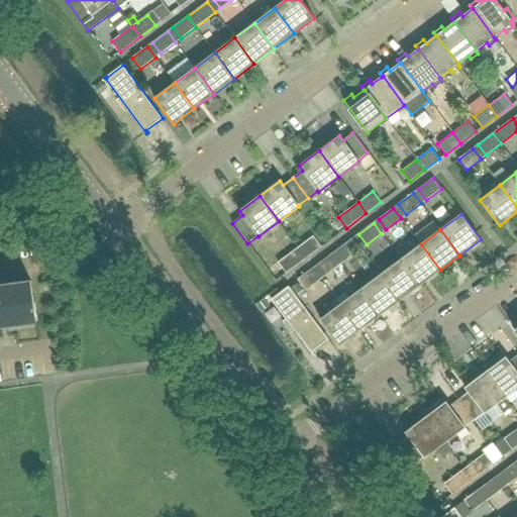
[(298,247),(306,257),(321,246),(313,236),(298,247)]
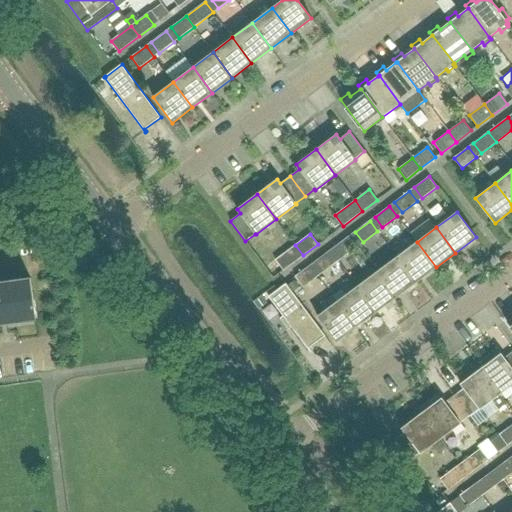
[(358,246),(350,235),(335,246),(343,257),(358,246)]
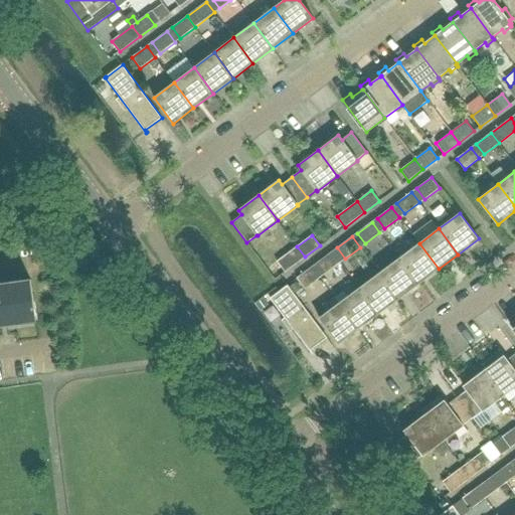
[(399,259),(418,284),(439,269),(419,243),(399,259)]
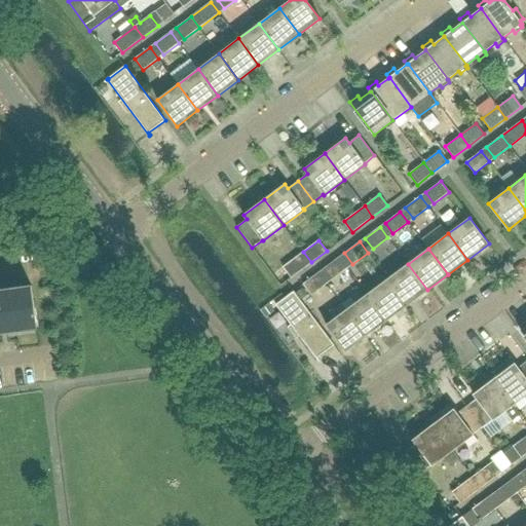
[(291,277),(311,262),(303,252),(284,266),(291,277)]
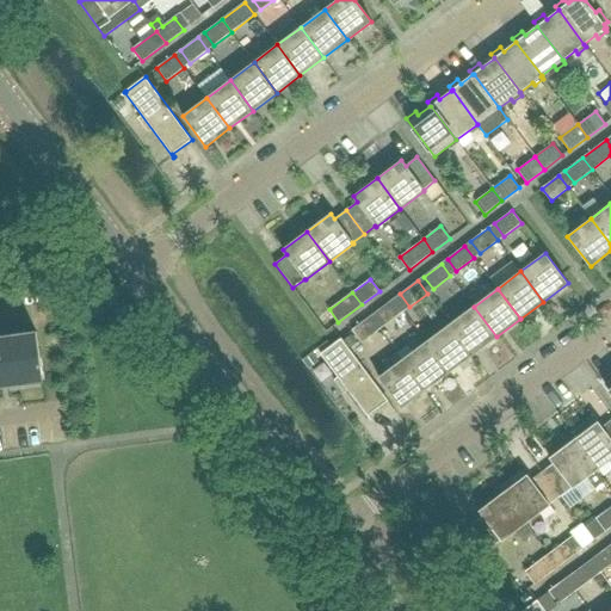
[(394,298),(376,312),(386,325),(403,312),(394,298)]
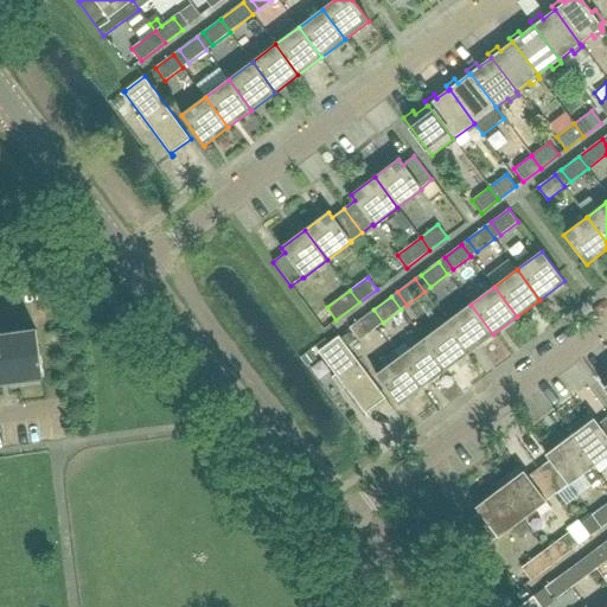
[(470,352),(493,334),(471,305),(447,321),(470,352)]
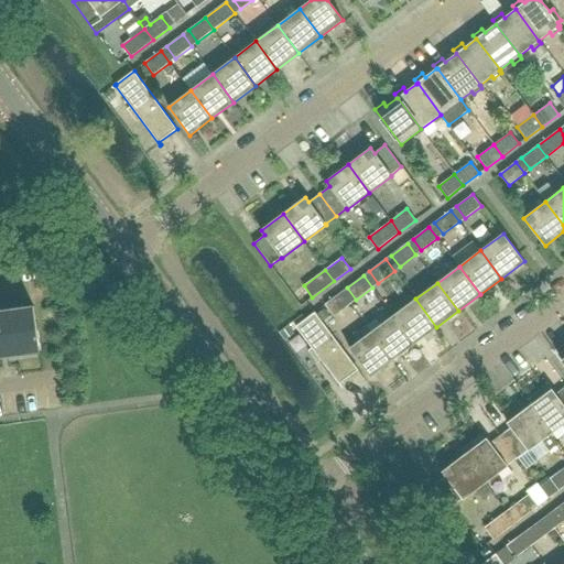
[(342,292),(325,304),(334,315),(350,303),(342,292)]
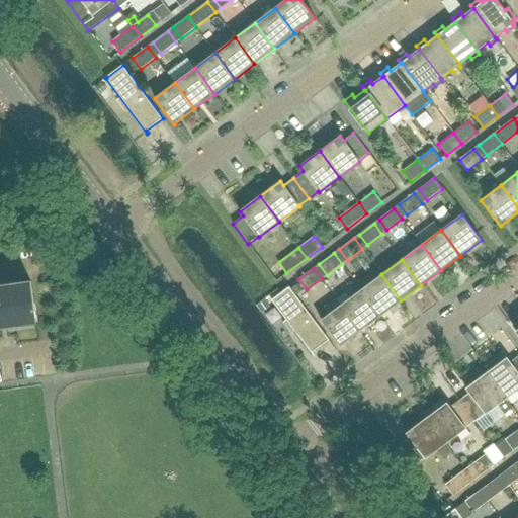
[(401,300),(381,274),(361,289),(380,316),(401,300)]
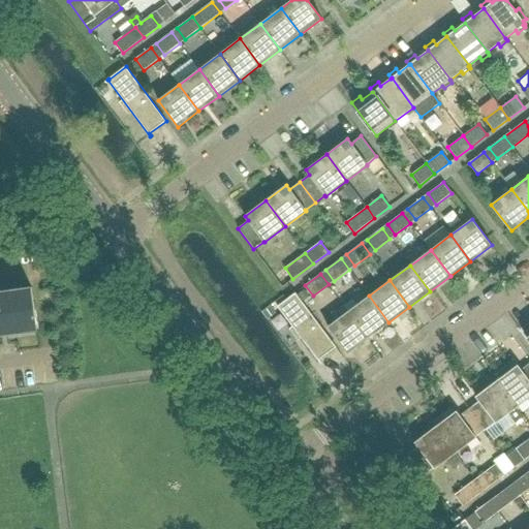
[(0,291),(0,334),(38,330),(32,287),(0,291)]
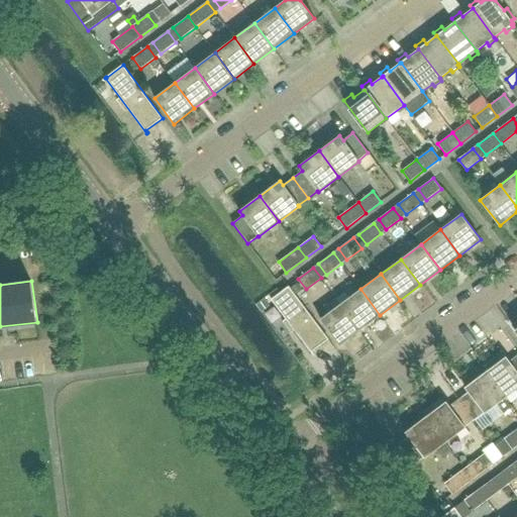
[(313,354),(314,353),(312,351),(328,339),(289,286),(272,299),(272,298),(271,299),(313,354)]
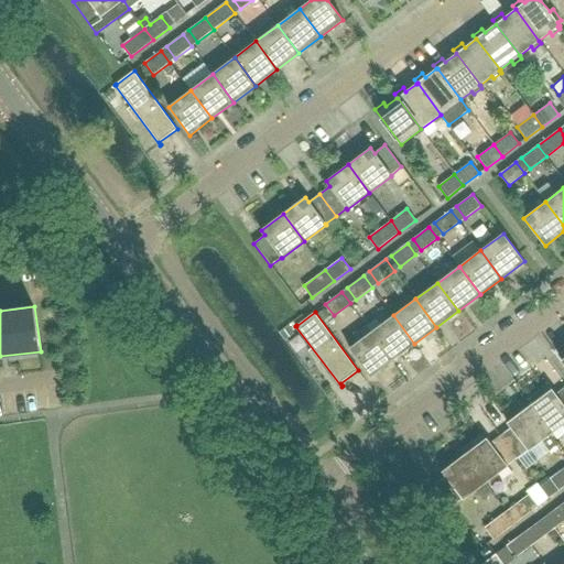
[(371,332),(392,360),(414,344),(393,315),(371,332)]
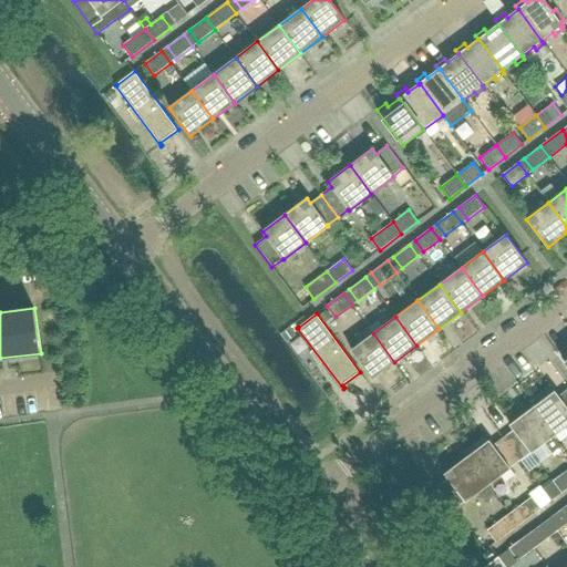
[(394,362),(373,333),(351,350),(372,379),(394,362)]
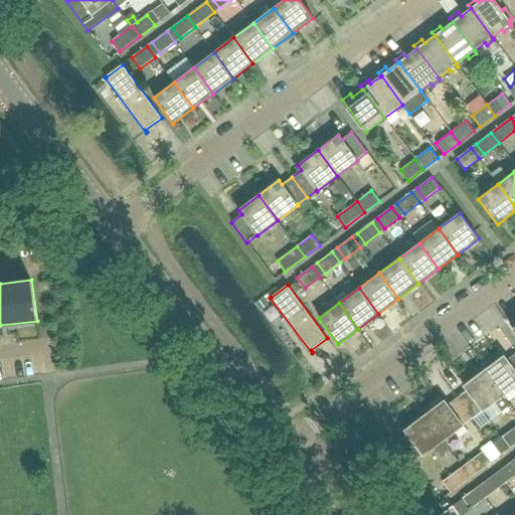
[(504,355),(484,370),(503,396),(504,395),(514,387),(514,388),(514,353),(507,360),(504,355)]
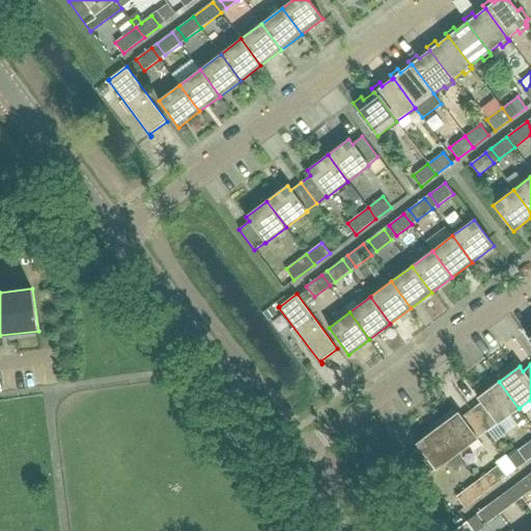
[(520,408),(519,409),(499,382),(477,398),(481,402),(471,410),(486,430),(497,423),(497,424),(511,414),(518,422),(526,416),(520,408)]
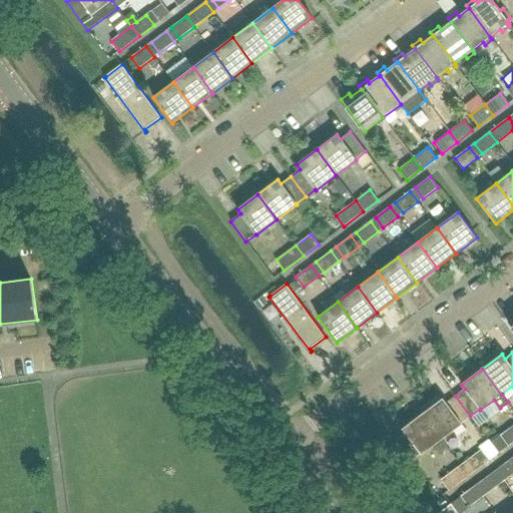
[(422,414),(441,439),(453,431),(457,436),(466,430),(461,424),(470,416),(455,396),(446,403),(442,399),(422,414)]
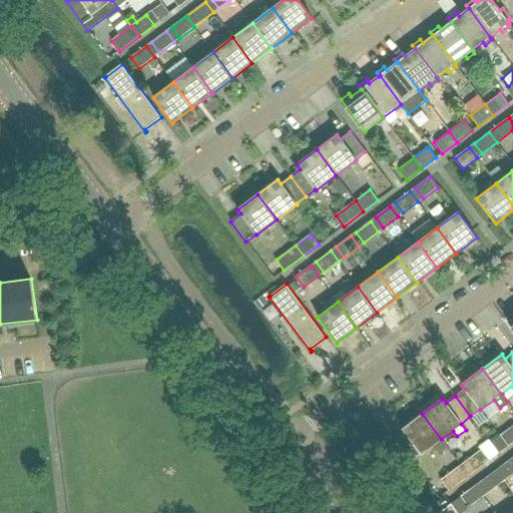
[(448,448),(441,439),(422,414),(402,429),(405,433),(396,441),(411,461),(420,454),(421,455),(433,446),(440,455),(448,448)]
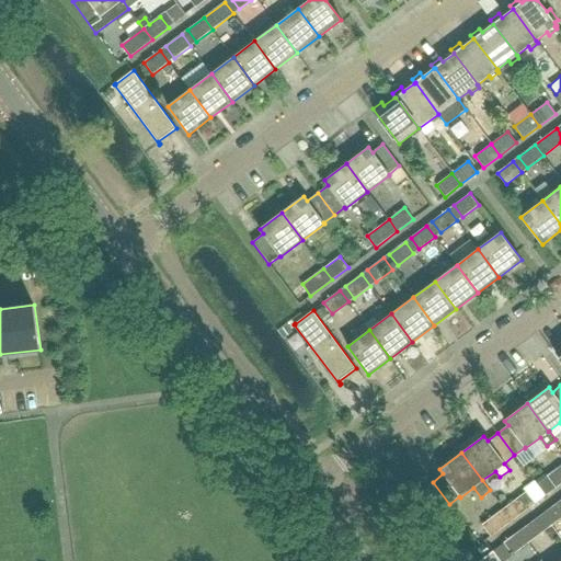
[(560,465),(547,476),(556,488),(560,483),(560,465)]
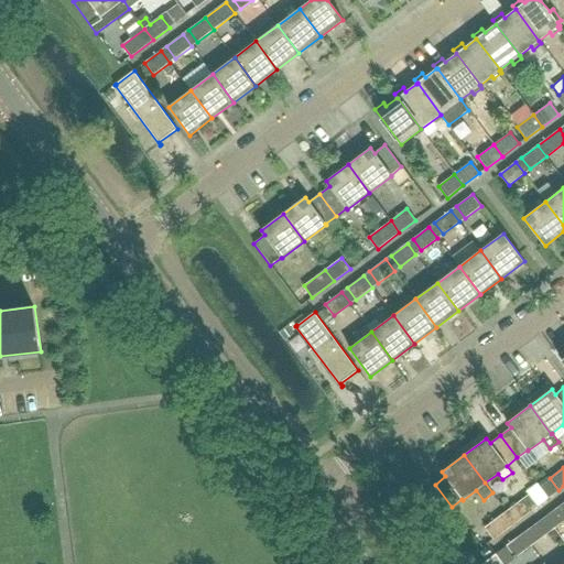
[(507,511),(516,522),(538,506),(529,495),(507,511)]
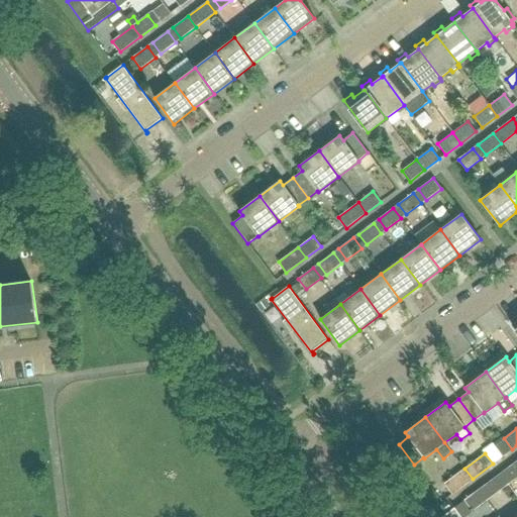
[(516,477),(516,460),(504,471),(512,481),(516,477)]
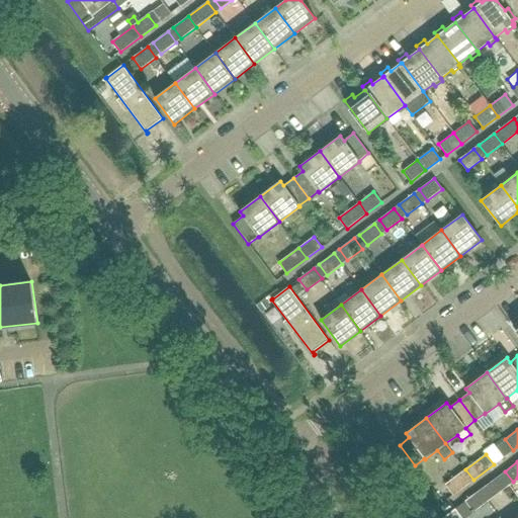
[(445,485),(453,495),(473,480),(465,469),(445,485)]
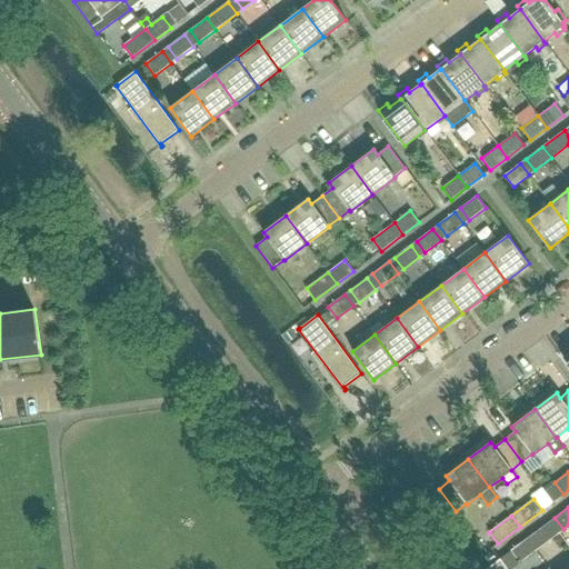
[(549,521),(533,533),(541,546),(558,533),(549,521)]
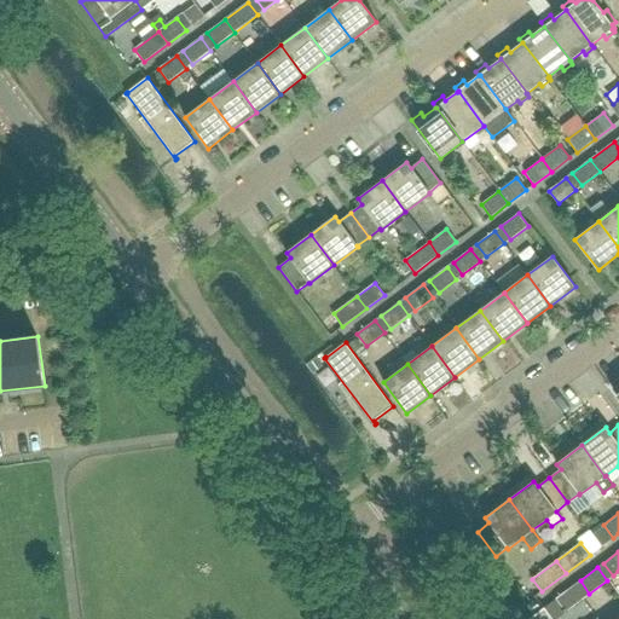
[(574,585),(556,599),(566,612),(583,599),(574,585)]
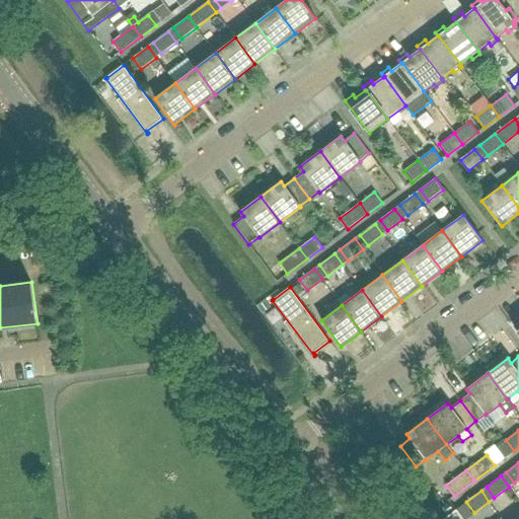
[(463,504),(457,509),(464,518),(470,514),(463,504)]
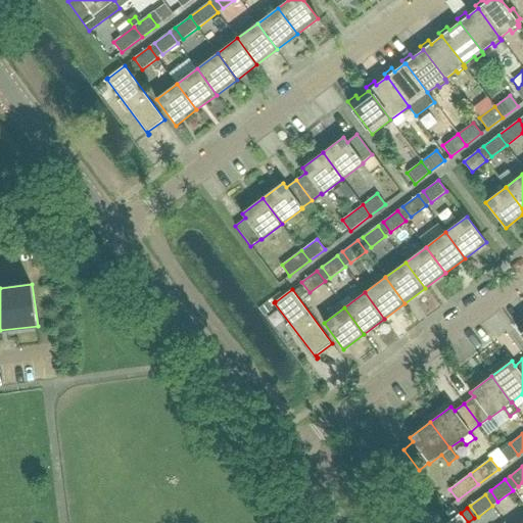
[(467,522),(460,513),(446,522),(467,522)]
